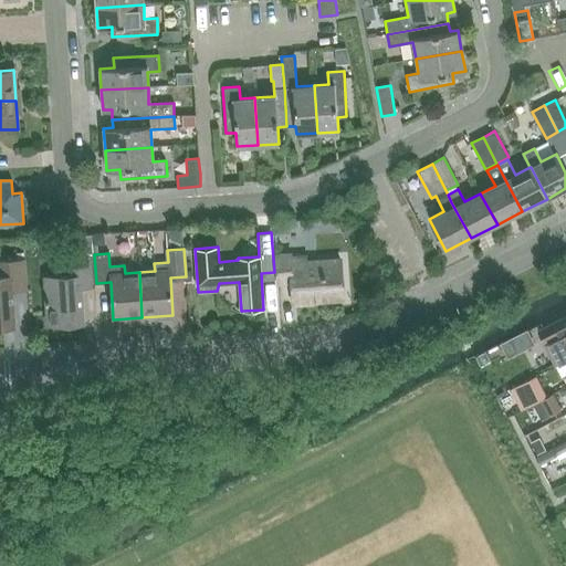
[(293,301),(343,297),(341,260),(291,263),(291,254),(275,255),(278,282),(292,281),(293,301)]
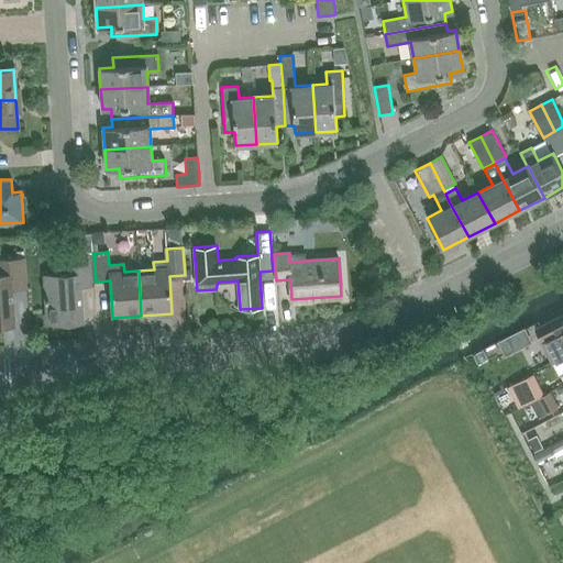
[(90,255),(69,257),(67,257),(68,275),(43,276),(46,323),(83,320),(79,286),(92,285),(90,255)]
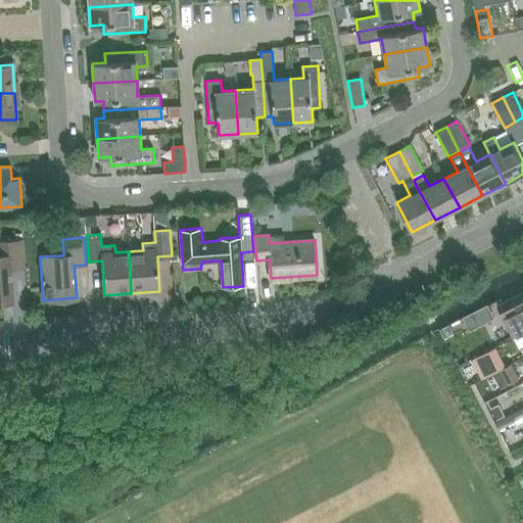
[(11,268),(24,267),(21,239),(0,240),(0,301),(14,301),(11,268)]
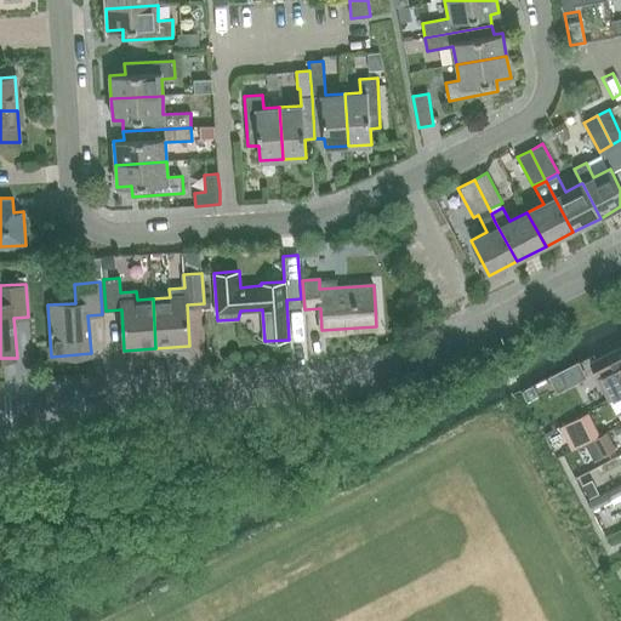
[(609,402),(620,394),(620,346),(588,363),(597,377),(609,402)]
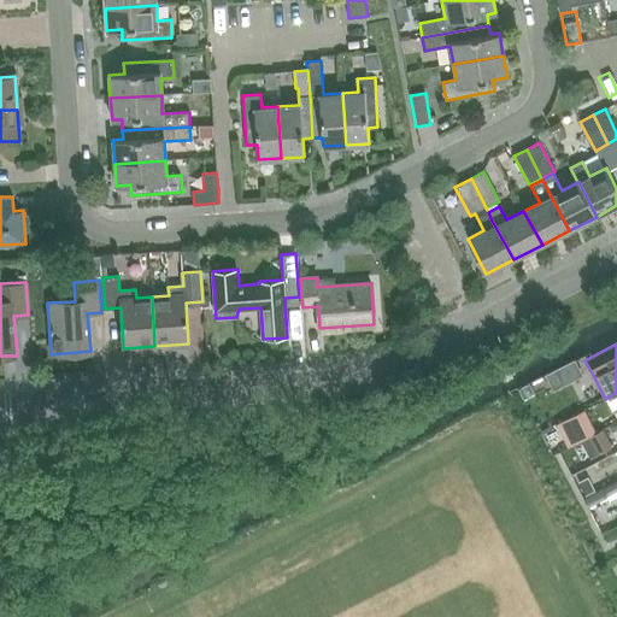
[(599,454),(612,448),(603,430),(591,436),(599,454)]
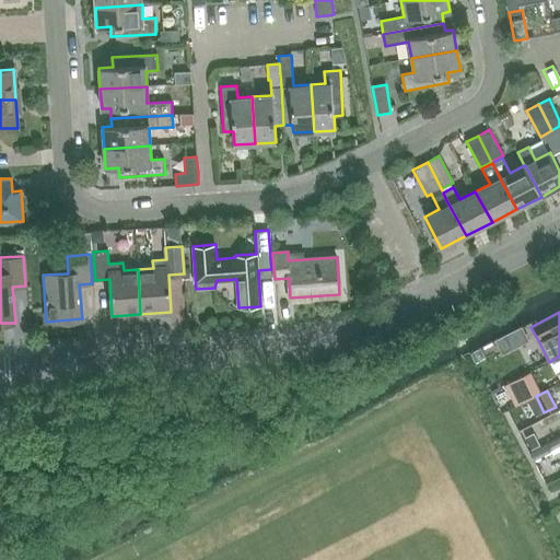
[(515,418),(531,412),(526,398),(510,404),(515,418)]
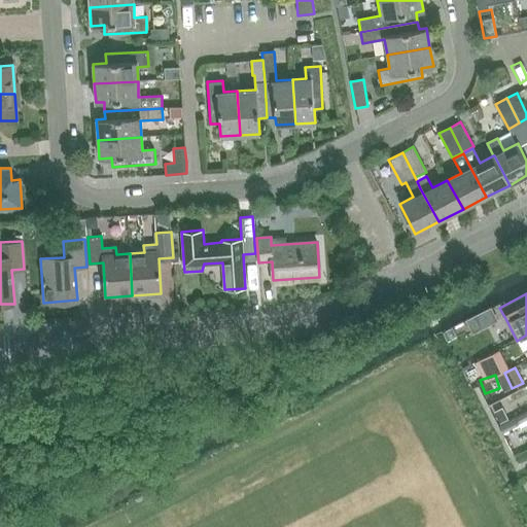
[(517,463),(526,459),(526,444),(512,450),(517,463)]
